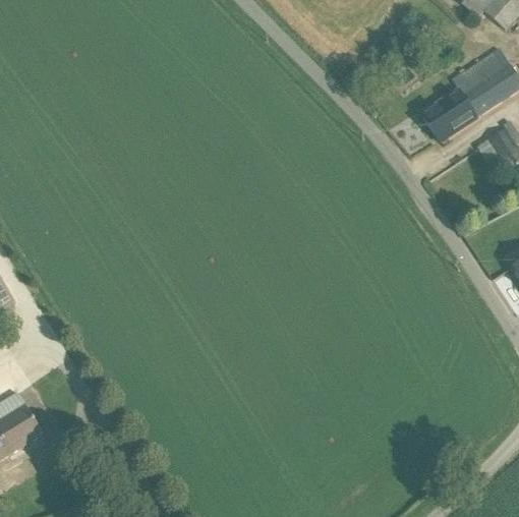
[(484,11),(507,31),(518,14),(518,0),(464,0),(462,3),(478,16),(484,11)]
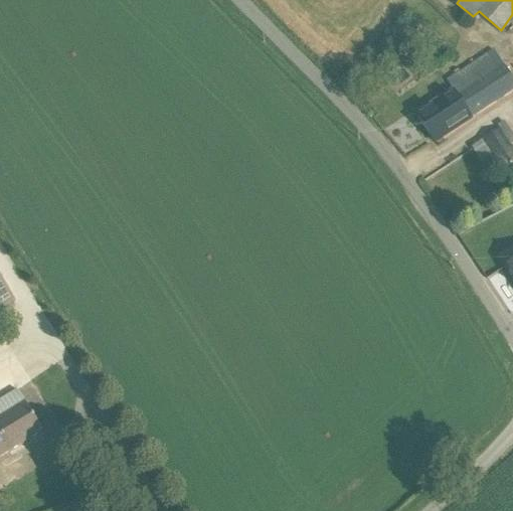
[(512,75),(495,46),(447,76),(454,88),(416,112),(435,140),(437,139),(512,88),(512,75)]
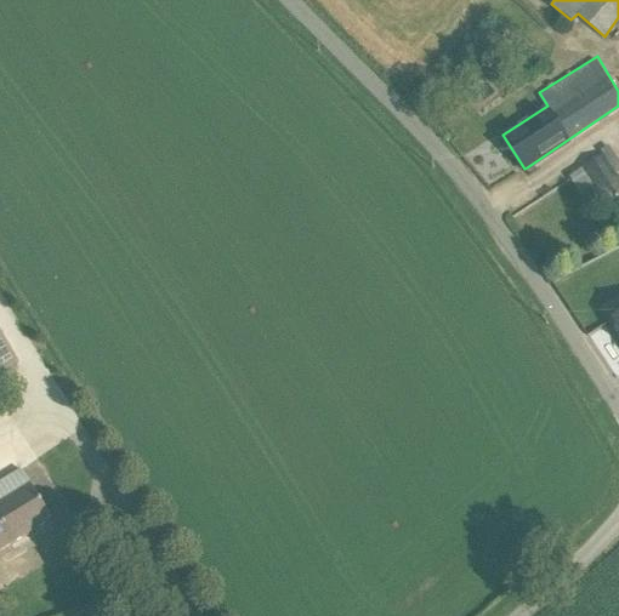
[(618,158),(609,143),(601,148),(603,152),(569,174),(581,193),(594,186),(606,204),(618,194),(618,171),(618,158)]
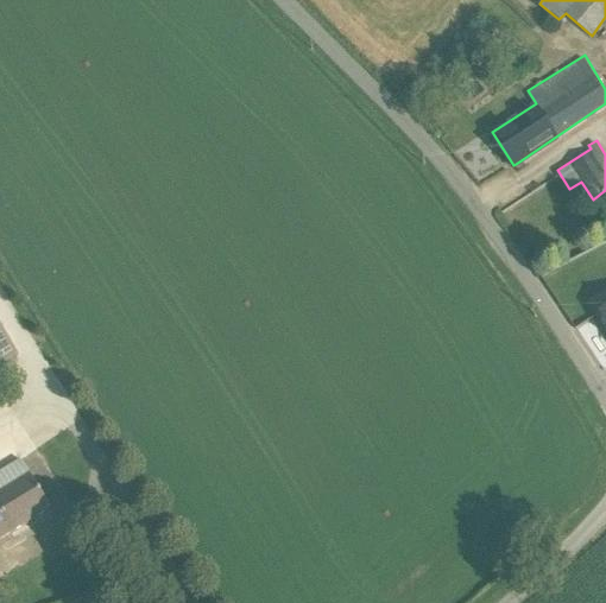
[(20,356),(0,323),(0,369),(20,357),(20,356)]
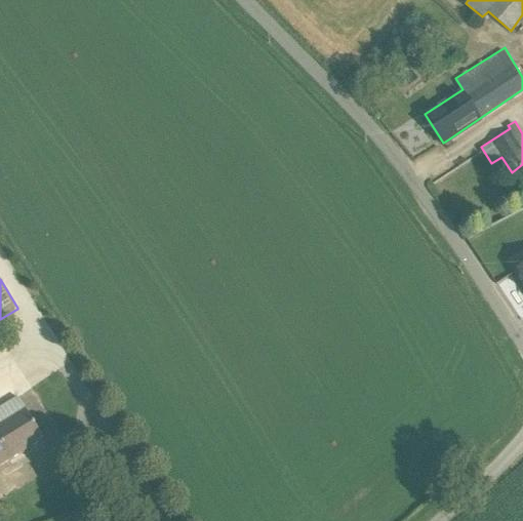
[(0,467),(45,440),(18,396),(0,406),(0,467)]
